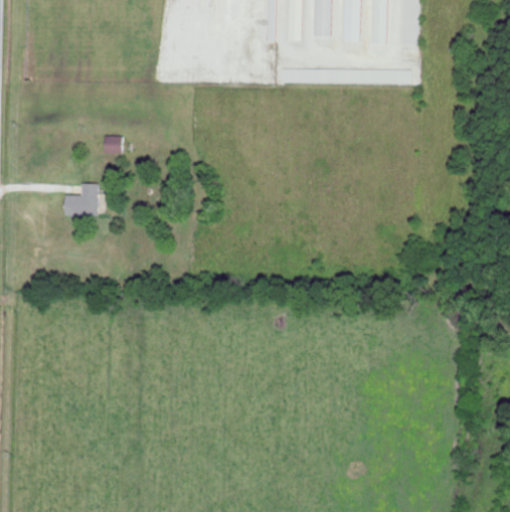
[(302,0),(289,0),(288,40),(301,40),(302,0)]
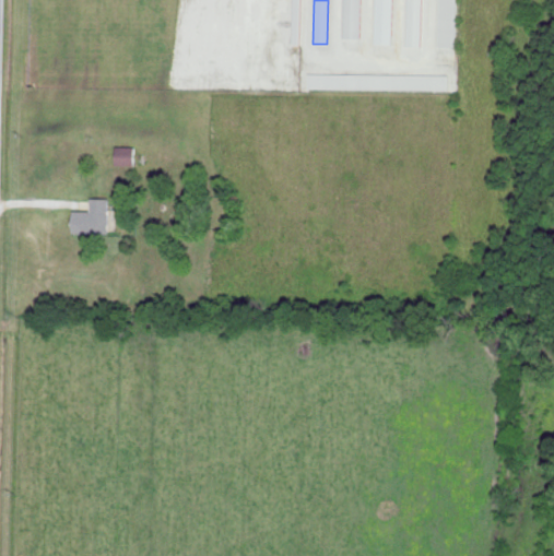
[(342,0),(341,39),(358,40),(358,0),(342,0)]
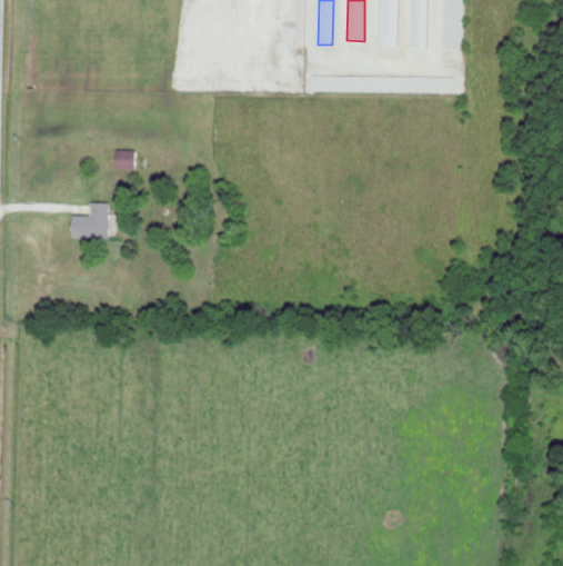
[(396,0),(379,0),(378,46),(396,47),(396,0)]
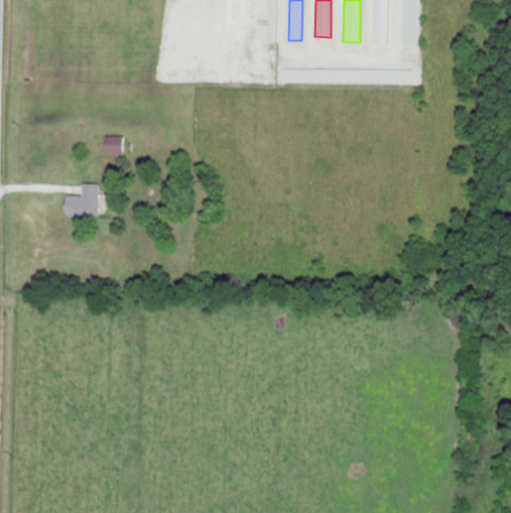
[(387,0),(373,0),(373,43),(386,44),(387,0)]
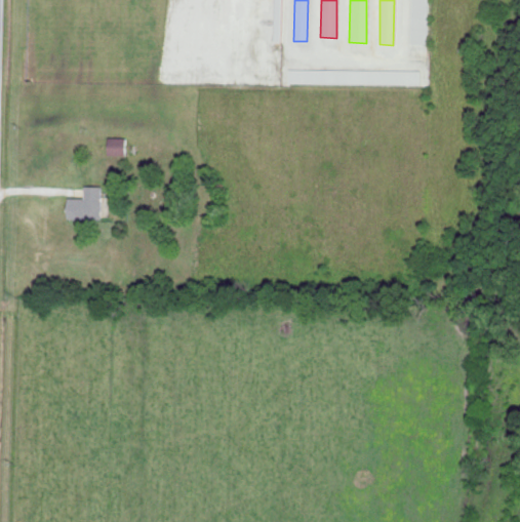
[(427,0),(410,0),(410,45),(427,46),(427,0)]
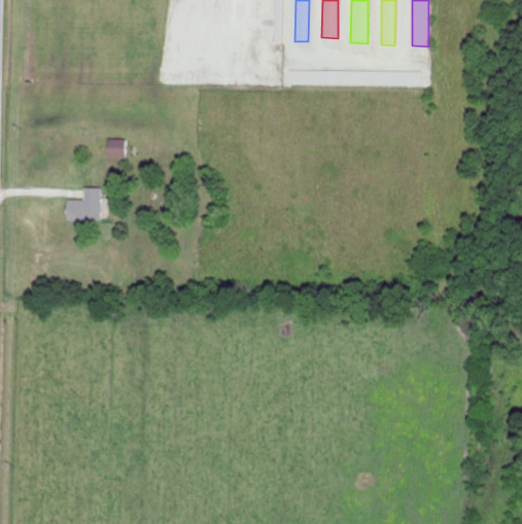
[(420,72),(288,71),(288,84),(420,85),(420,72)]
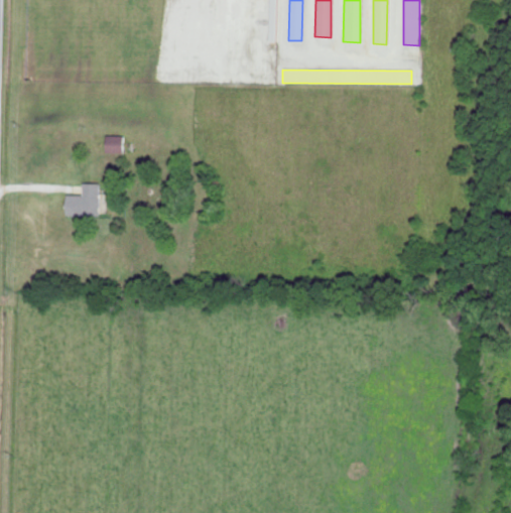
[(105,153),(123,154),(123,137),(106,137),(105,153)]
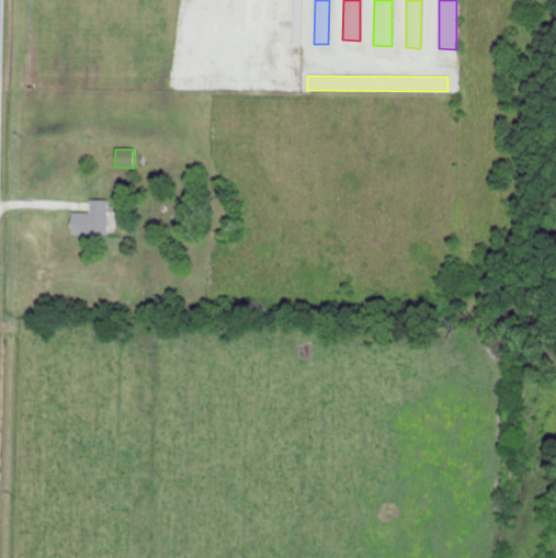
[(72,235),(106,236),(108,201),(89,201),(89,214),(72,213),(72,235)]
